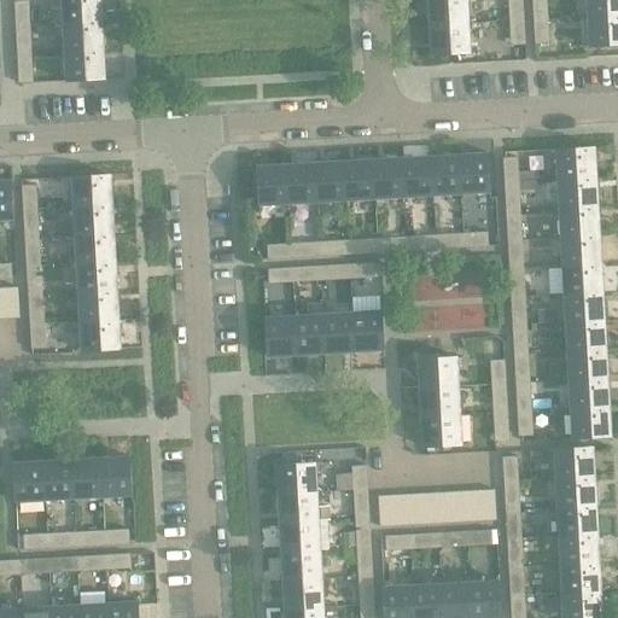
[(62,0),(64,23),(103,22),(100,0),(62,0)]
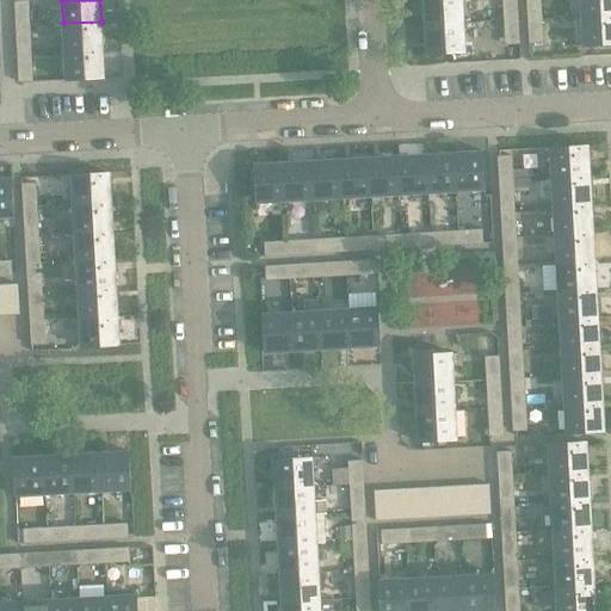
[(462,0),(424,0),(426,26),(463,24),(462,0)]
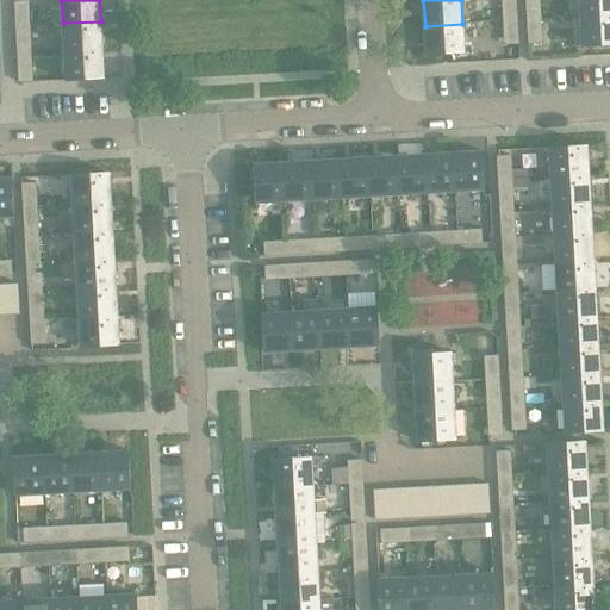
[(516,0),(502,0),(503,22),(517,20),(516,0)]
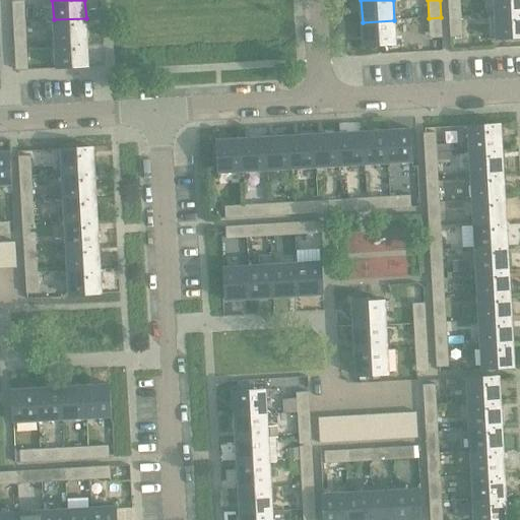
[(460,0),(448,0),(450,17),(461,17),(460,0)]
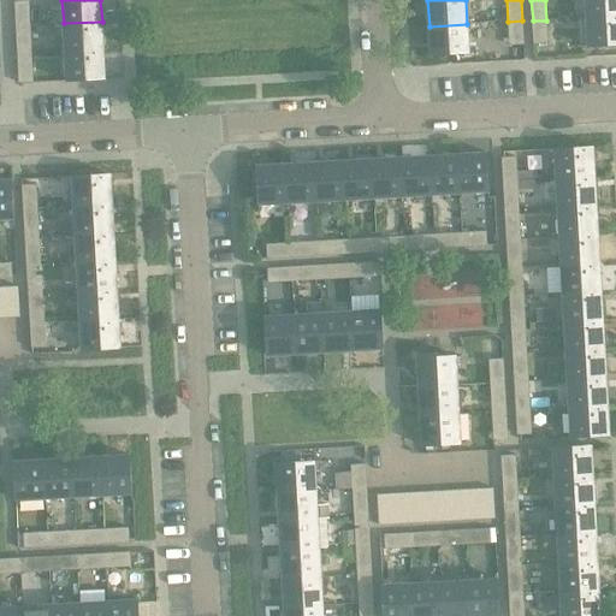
[(615,0),(585,0),(586,18),(615,16),(615,0)]
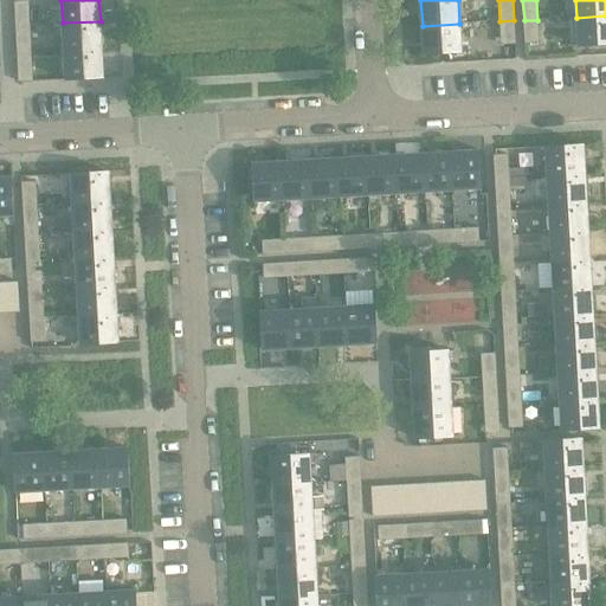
[(28,1),(14,2),(15,26),(30,25),(28,1)]
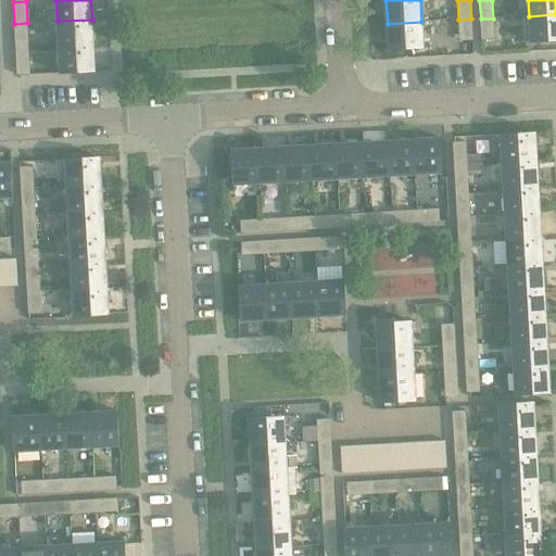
[(555,14),(529,16),(531,42),(555,40),(555,14)]
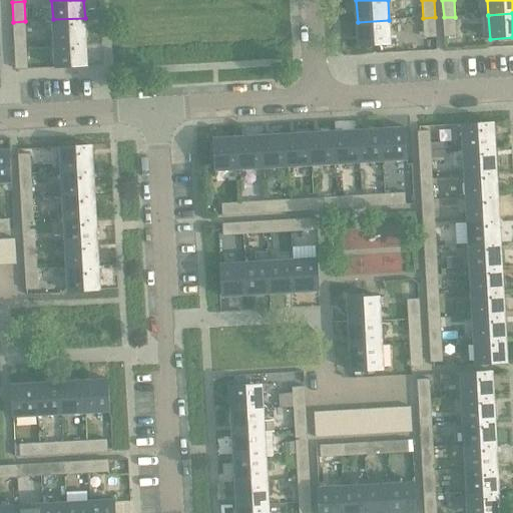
[(435,17),(423,18),(425,38),(437,37),(435,17)]
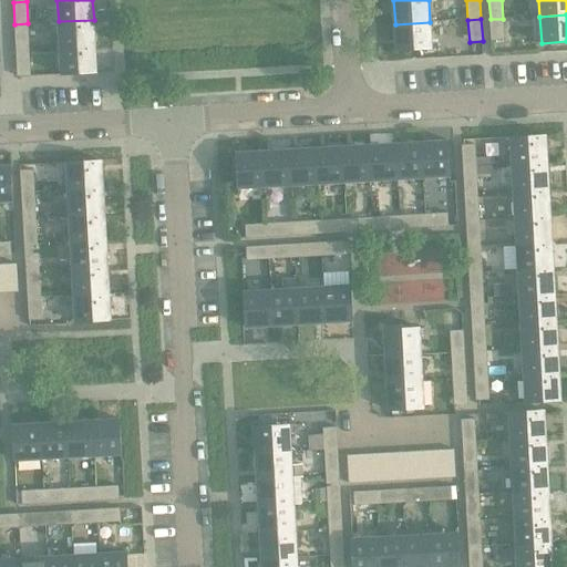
[(503,19),(491,19),(492,41),(505,40),(503,19)]
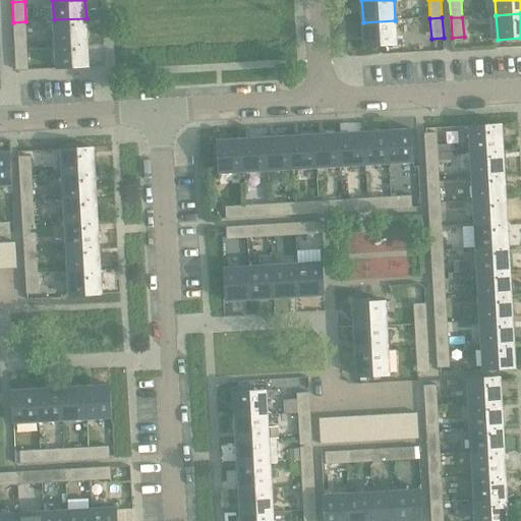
[(87,18),(54,19),(55,44),(88,43),(87,18)]
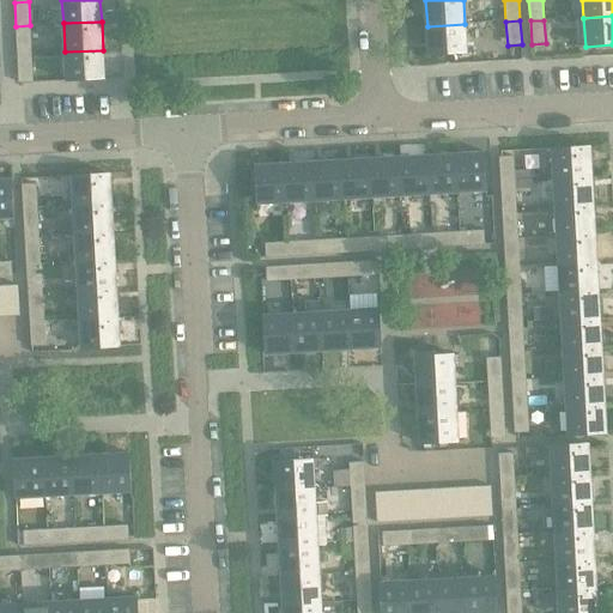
[(465,24),(428,26),(429,55),(467,53),(465,24)]
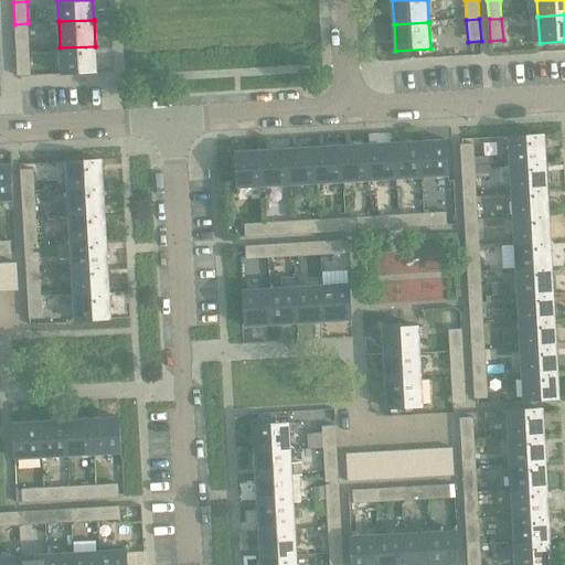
[(28,23),(14,24),(16,51),(29,50),(28,23)]
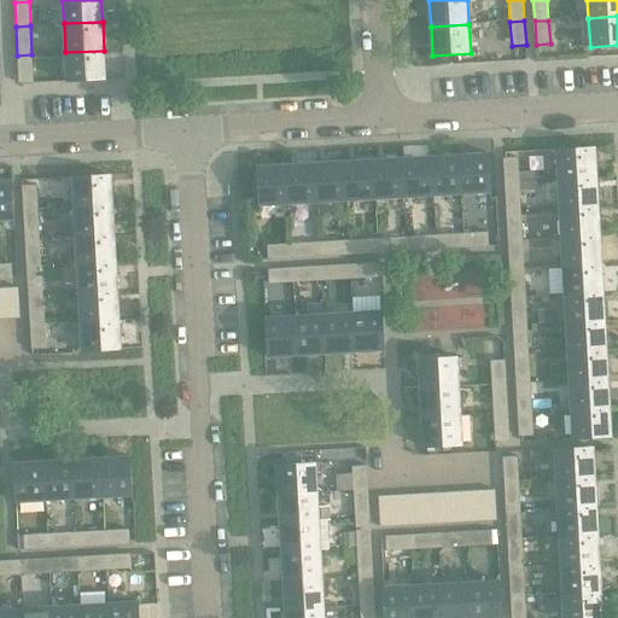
[(104,51),(65,52),(68,82),(105,80),(104,51)]
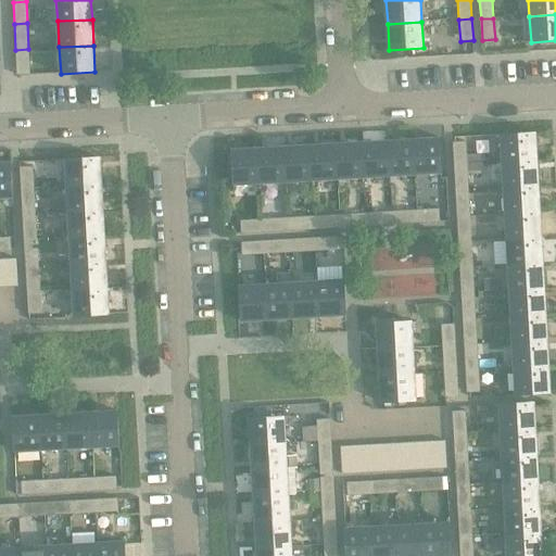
[(28,49),(15,50),(16,76),(29,75),(28,49)]
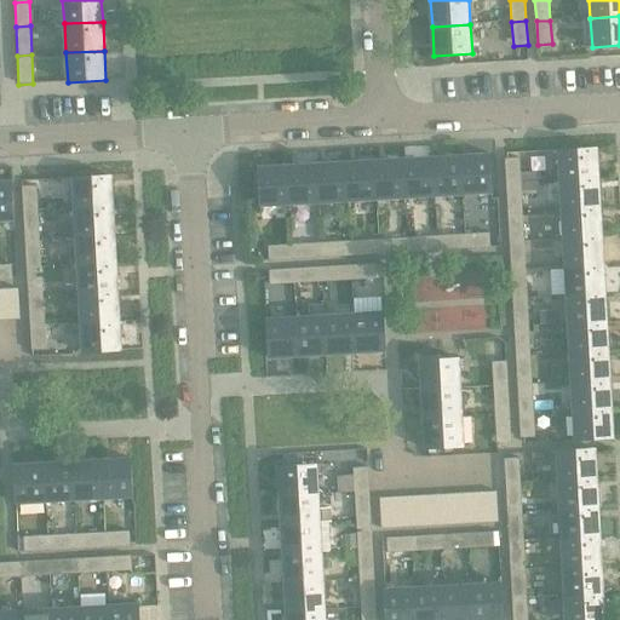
[(558,150),(560,181),(600,178),(597,148),(558,150)]
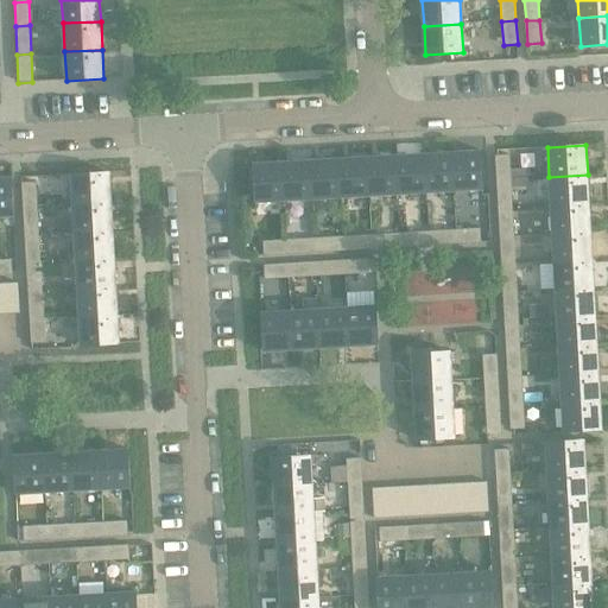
[(481,151),(453,152),(454,191),(483,190),(481,151)]
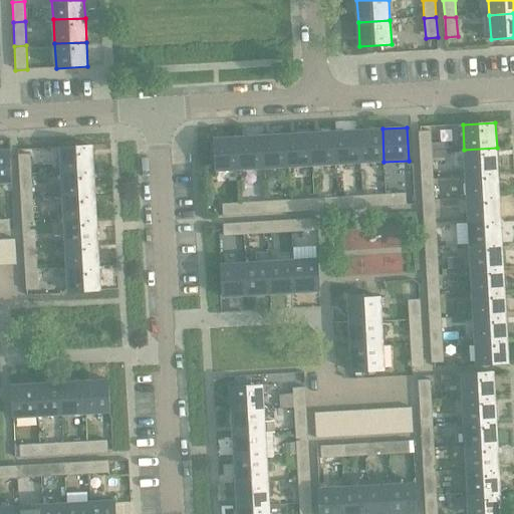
[(382,129),(358,131),(359,163),(383,162),(382,129)]
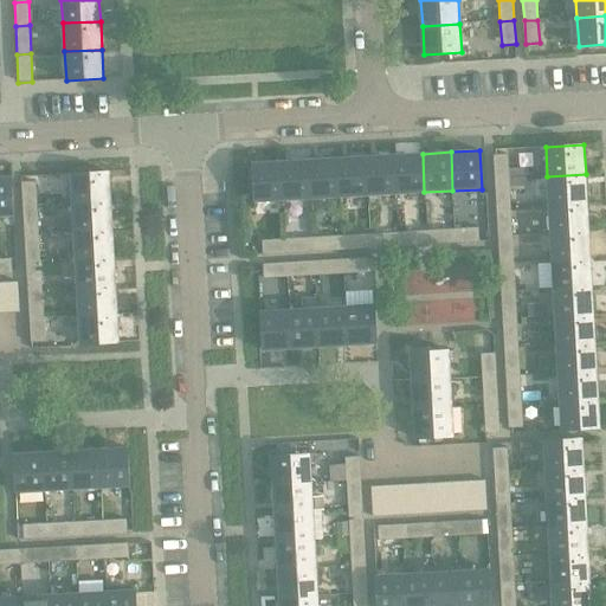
[(423,154),(394,155),(397,194),(424,192),(423,154)]
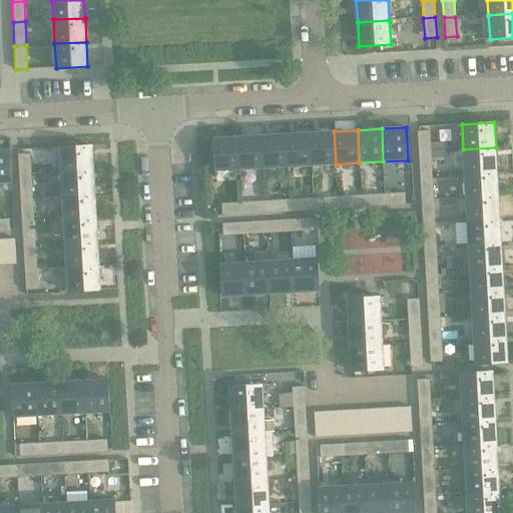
[(334,131),(310,133),(312,165),(336,164),(334,131)]
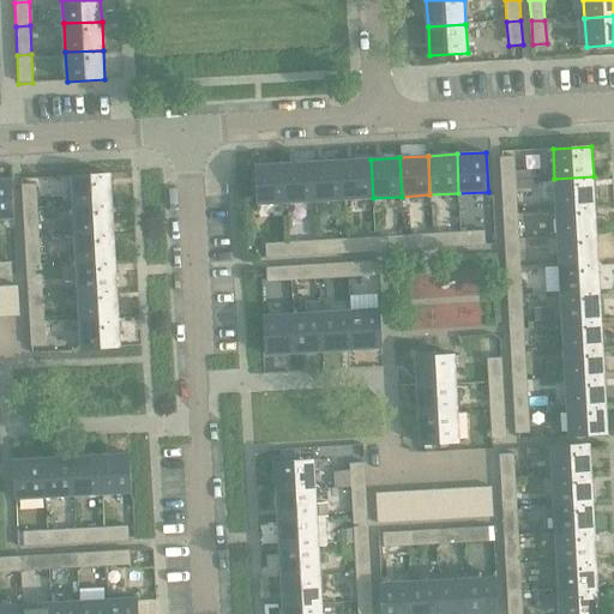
[(515,157),(500,157),(501,181),(516,180),(515,157)]
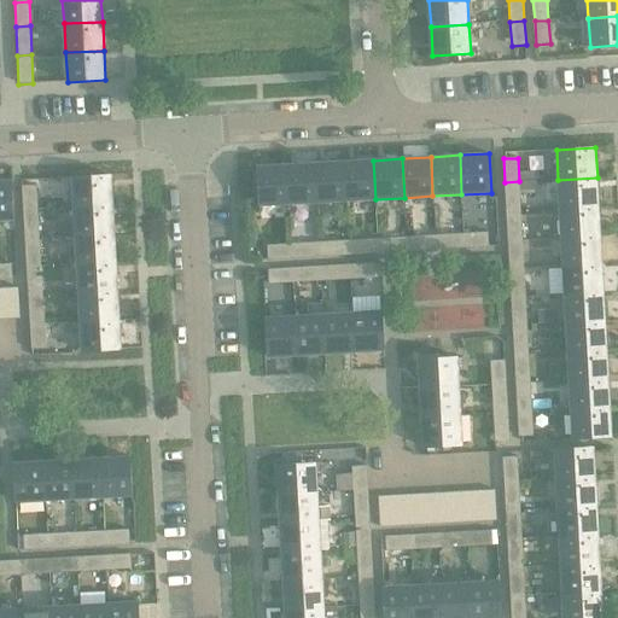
[(373,161),(344,162),(347,202),(375,199),(373,161)]
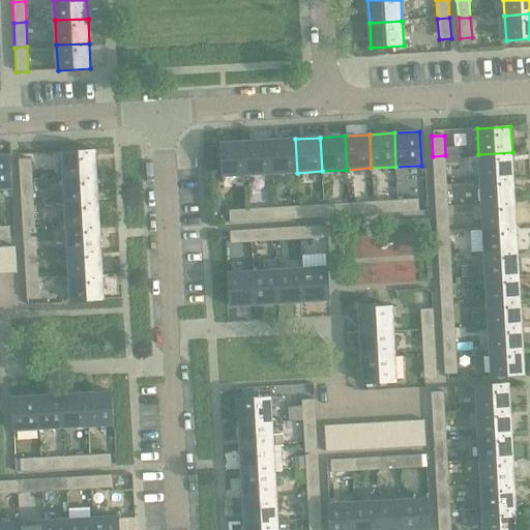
[(295,139),(270,140),(272,174),(297,173),(295,139)]
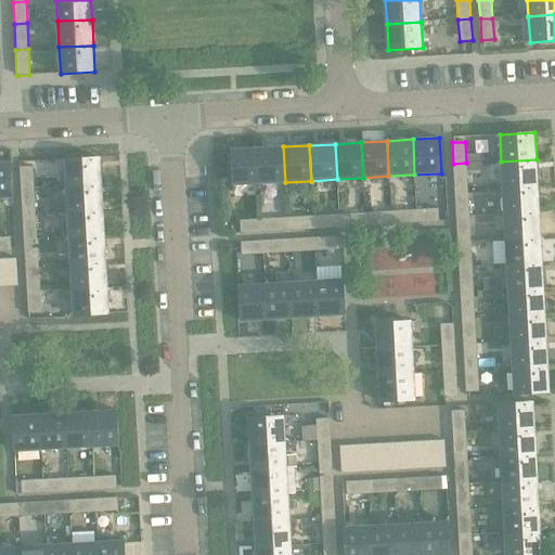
[(283,146),(257,149),(259,183),(285,182),(283,146)]
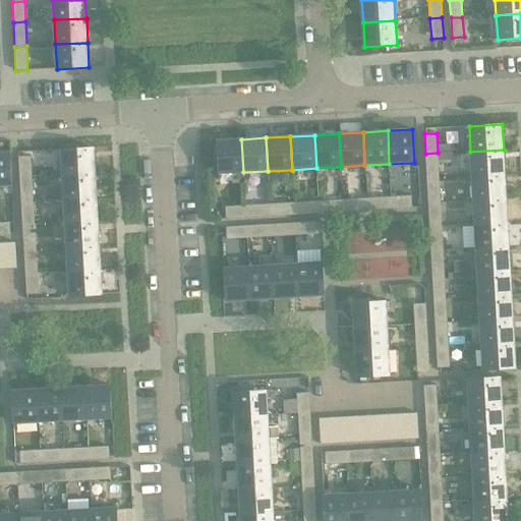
[(243,172),(241,139),(217,140),(219,174),(243,172)]
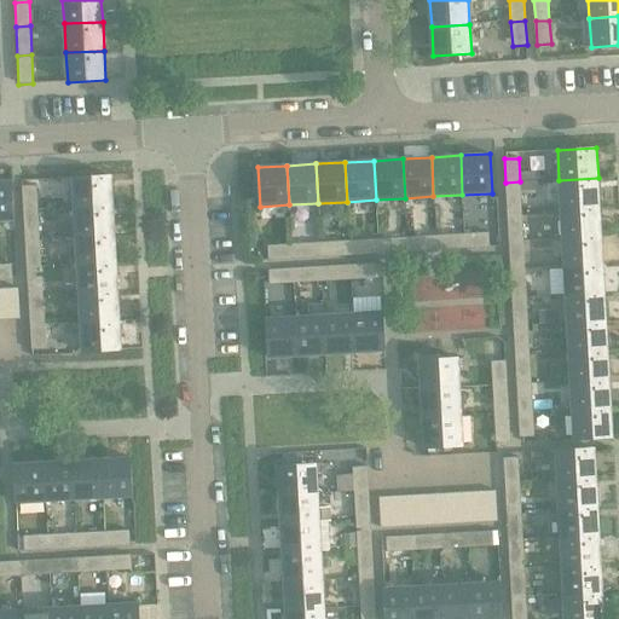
[(73,179),(74,208),(113,206),(111,177),(73,179)]
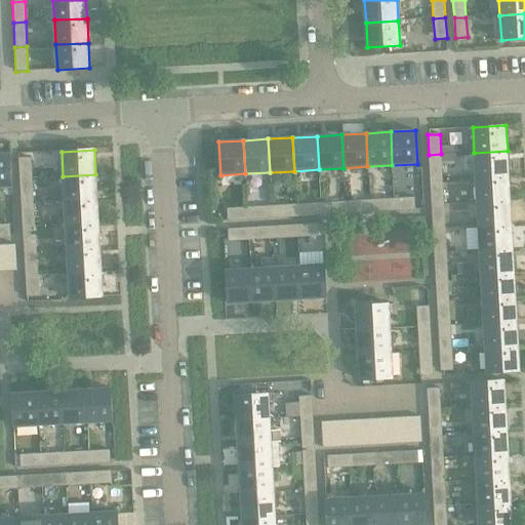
[(508,151),(474,153),(476,176),(509,175),(508,151)]
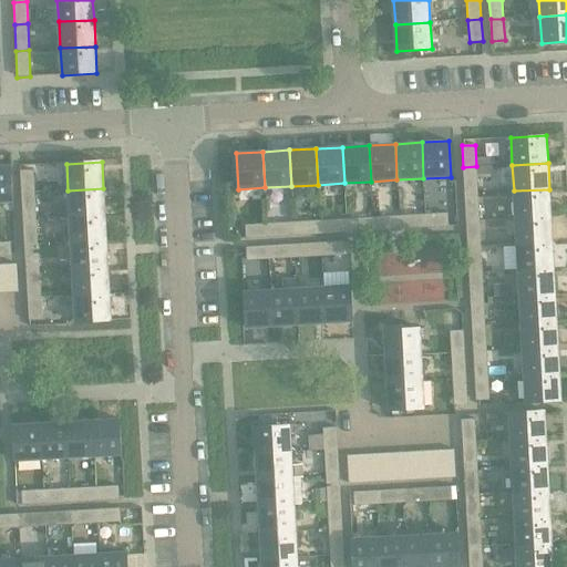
[(11,166),(0,167),(0,202),(13,202),(11,166)]
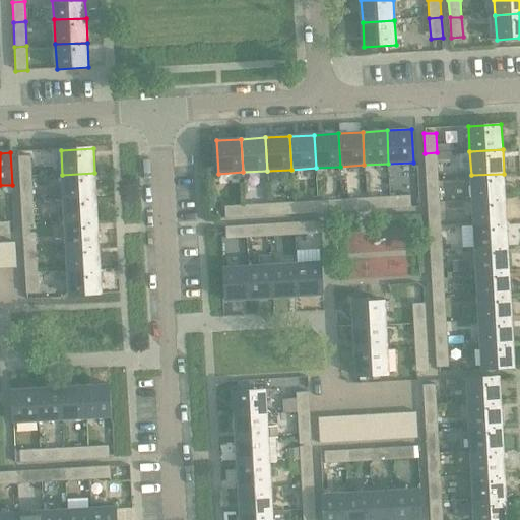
[(437,152),(425,153),(427,178),(439,177),(437,152)]
